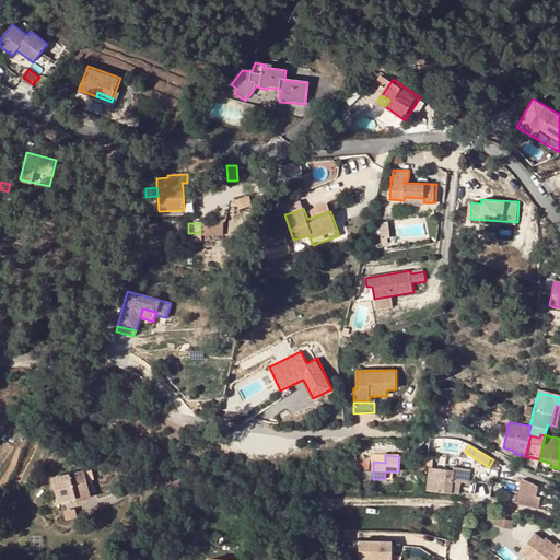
[(537,467),(539,459),(525,456),(523,466),(536,468),(537,467)]
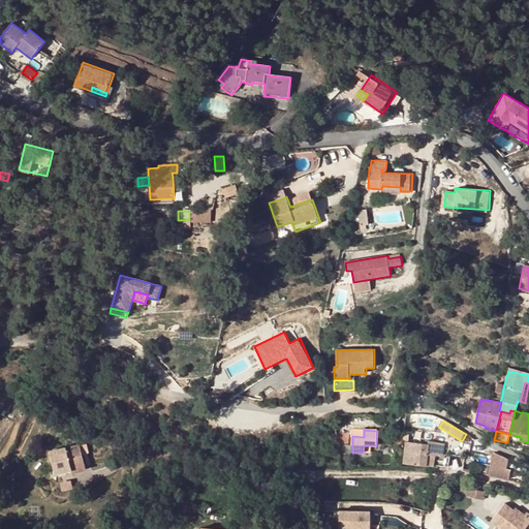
[(349,434),(336,433),(337,443),(349,443),(349,434)]
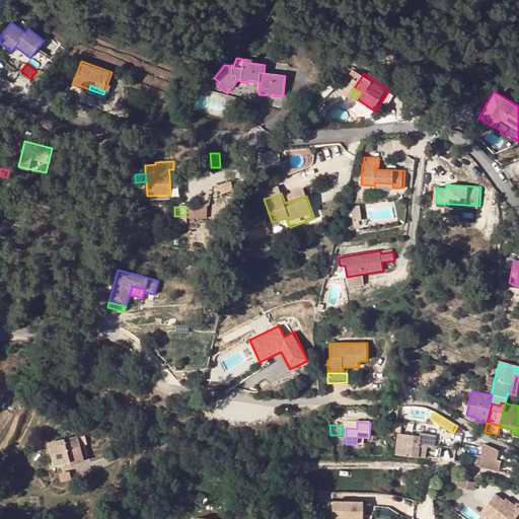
[(511,436),(512,433),(510,432),(510,429),(500,426),(498,433),(511,436)]
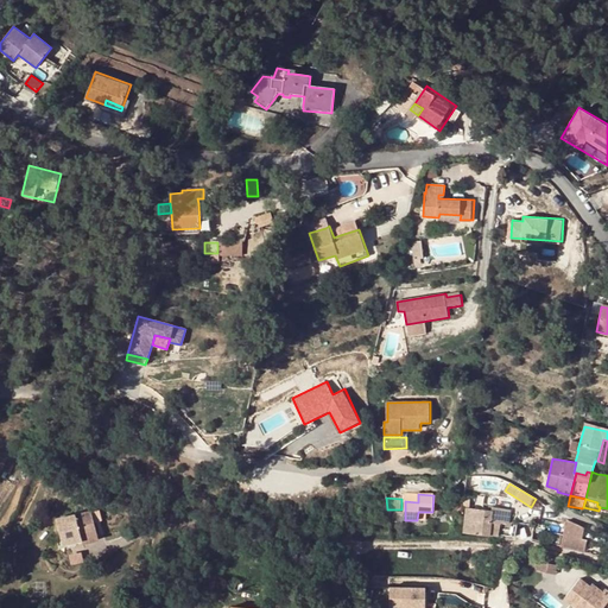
[(500,523),(510,524),(511,511),(493,508),(493,511),(467,508),(464,532),(499,536),(500,523)]
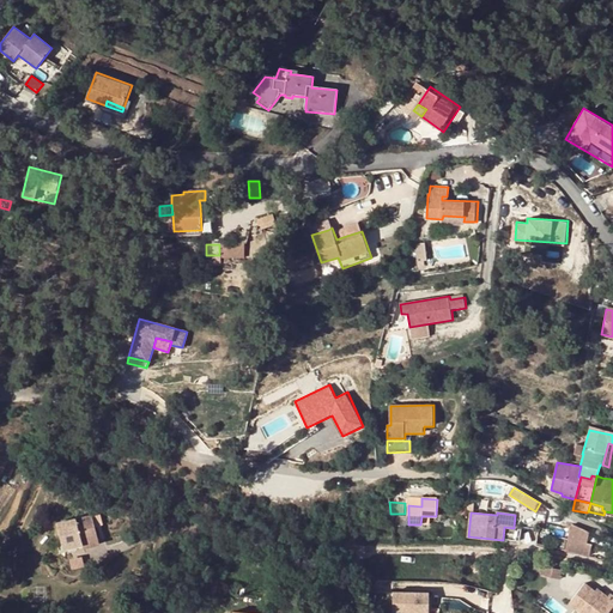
[(84,546),(99,541),(92,515),(58,523),(65,551),(84,546)]
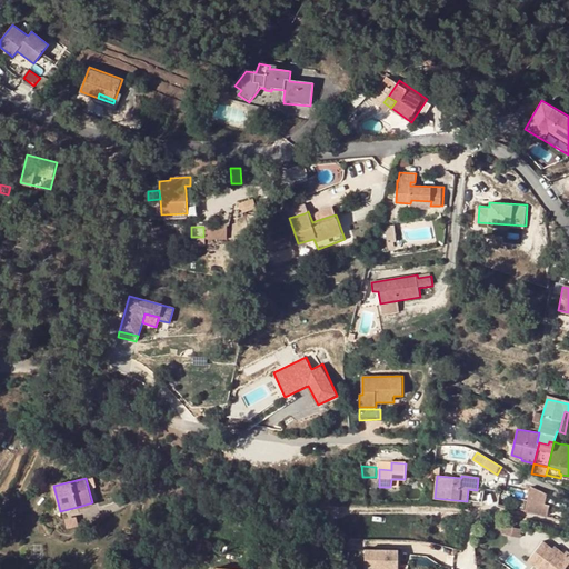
[(532,487),(530,488),(525,510),(546,515),(549,505),(543,503),(547,493),(532,487)]
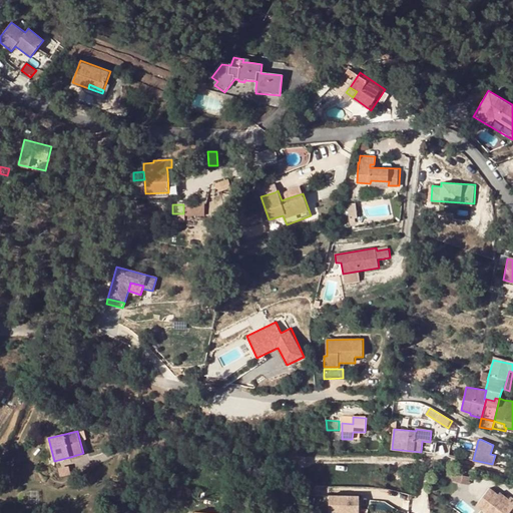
[(421,452),(427,452),(430,452),(449,456),(452,444),(430,442),(422,441),(421,452)]
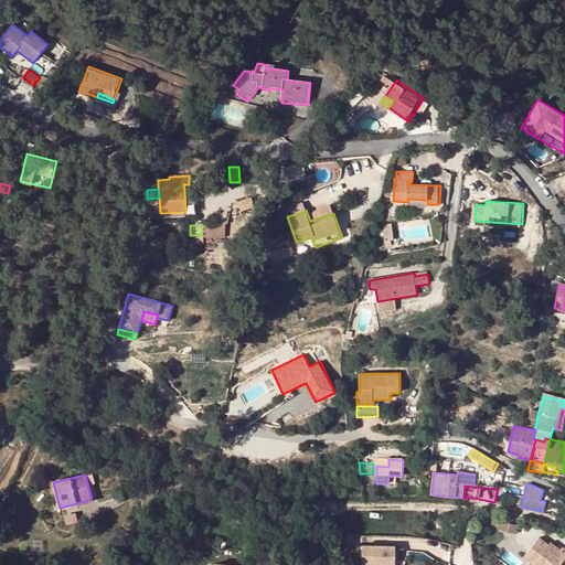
[(408,536),(426,536),(426,526),(416,526),(417,521),(409,521),(408,536)]
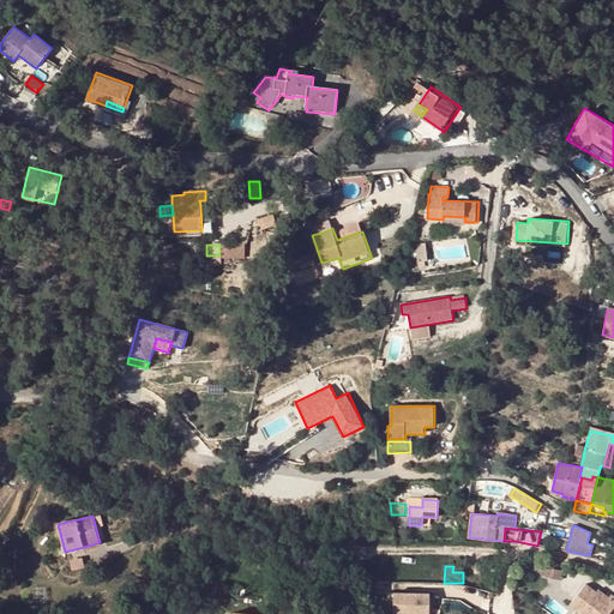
[(561,570),(545,566),(542,576),(560,579),(561,570)]
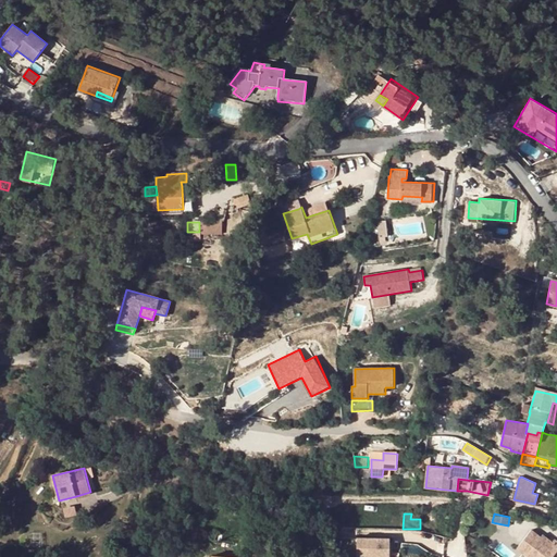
[(545,533),(535,525),(520,544),(535,556),(553,556),(556,553),(556,537),(554,542),(545,533)]
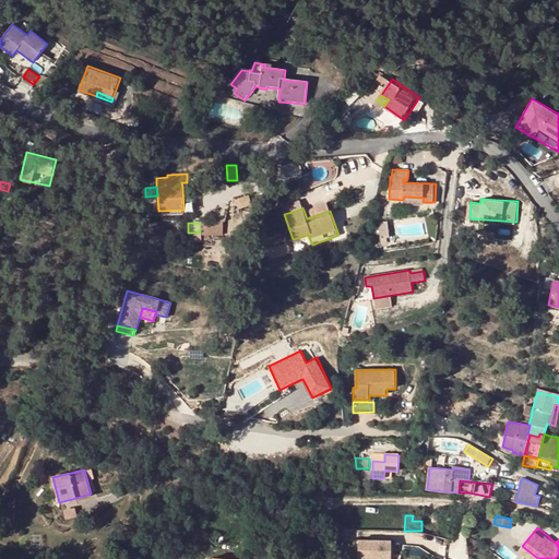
[(558,540),(549,533),(547,535),(556,544),(558,540)]
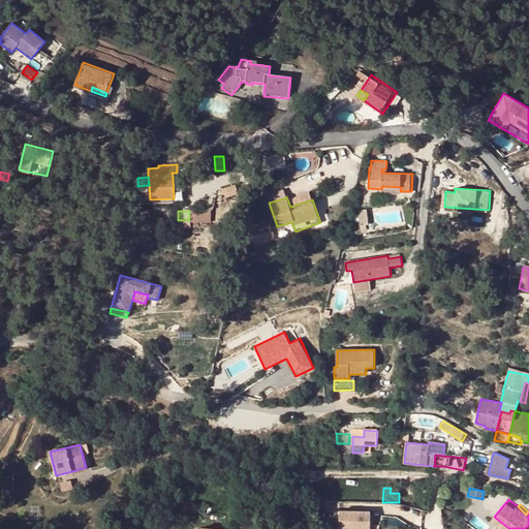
[(340,528),(371,528),(371,510),(340,510),(340,528)]
